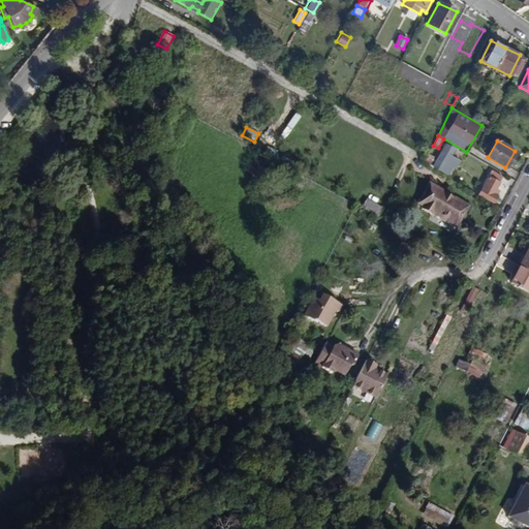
[(452,168),(457,159),(450,156),(455,150),(446,145),(437,159),(433,167),(447,176),(452,168)]
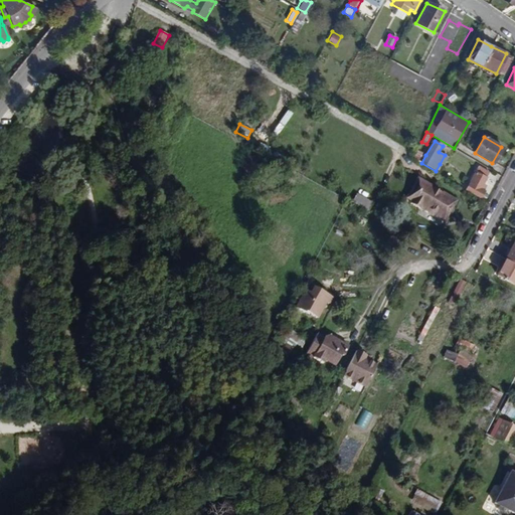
[(420,164),(421,163),(425,155),(421,153),(416,161),(420,164)]
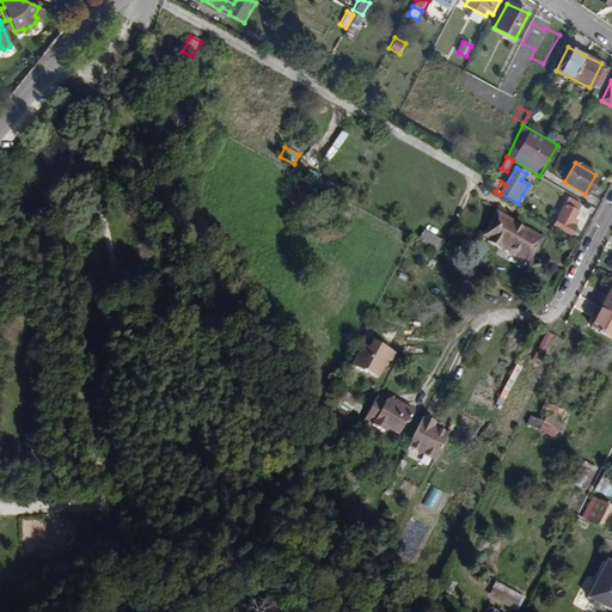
[(571,222),(574,218),(582,204),(569,197),(554,225),(570,236),(576,226),(571,222)]
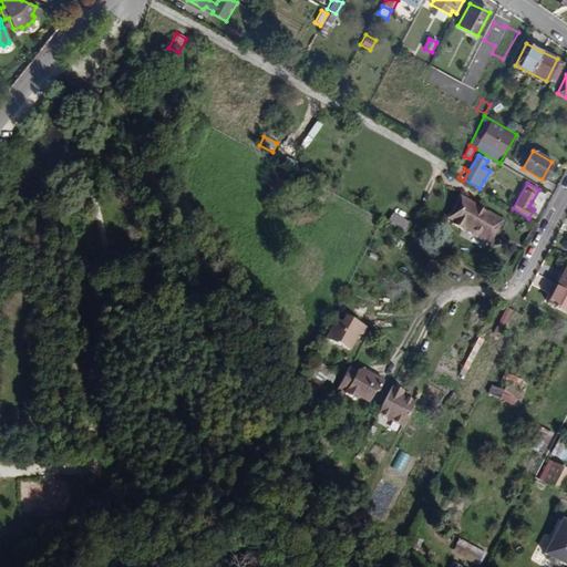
[(447,219),(453,223),(464,202),(459,198),(447,219)]
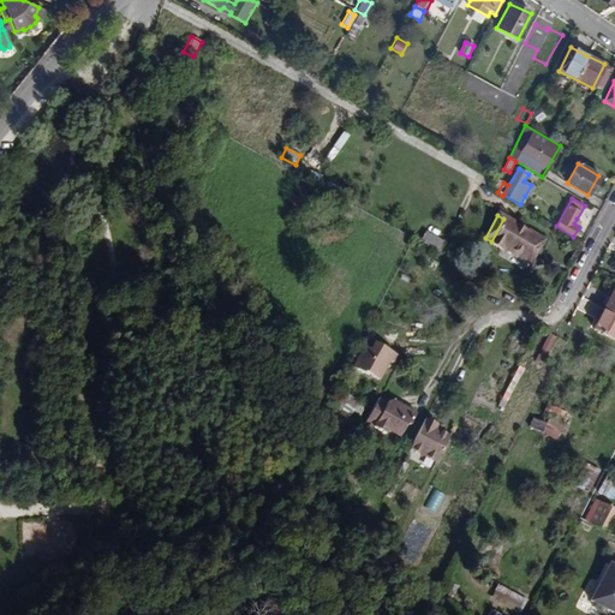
[(532,249),(538,238),(503,219),(491,242),(490,244),(501,250),(502,248),(529,263),(535,251),(532,249)]
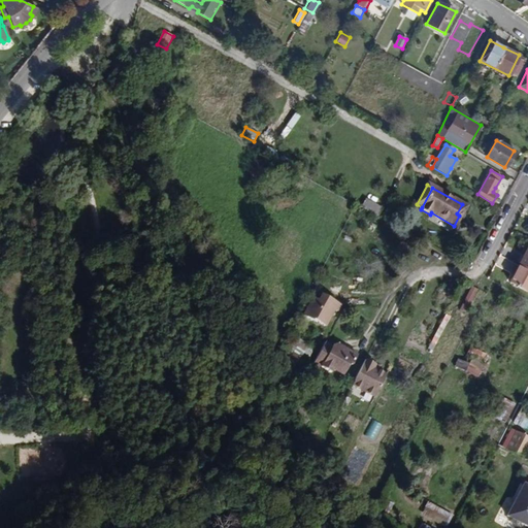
[(362,207),(378,216),(383,207),(366,199),(362,207)]
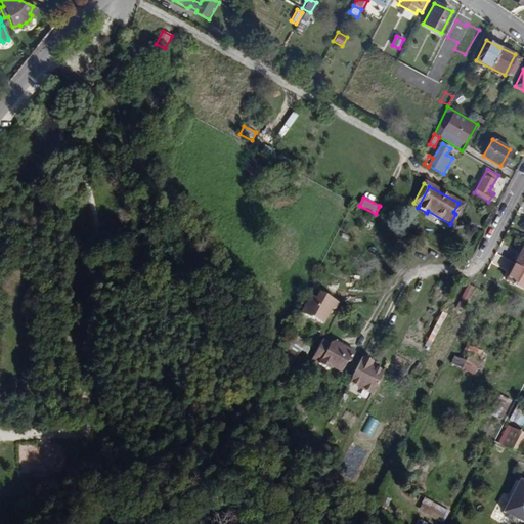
[(453,212),(455,214),(462,204),(459,203),(453,212)]
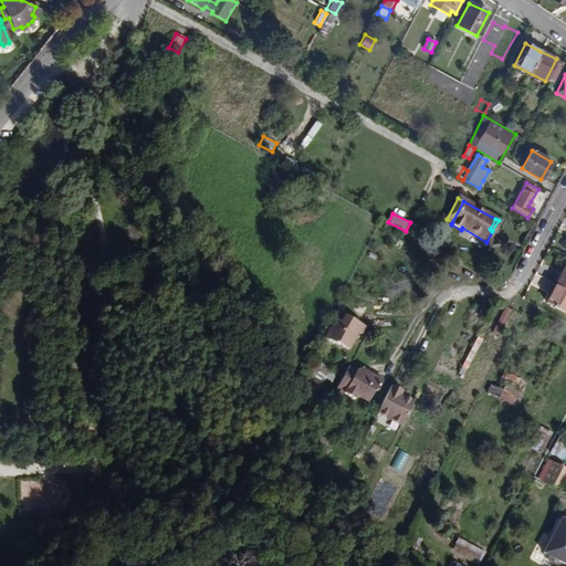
[(556,284),(565,289),(565,266),(556,284)]
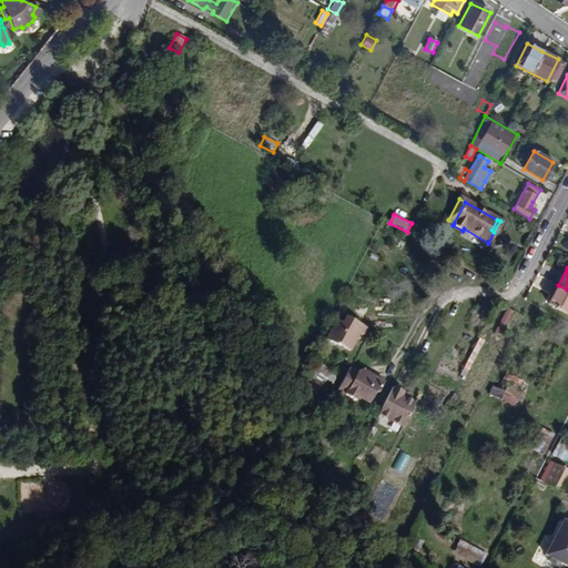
[(548,304),(567,314),(567,290),(558,285),(548,304)]
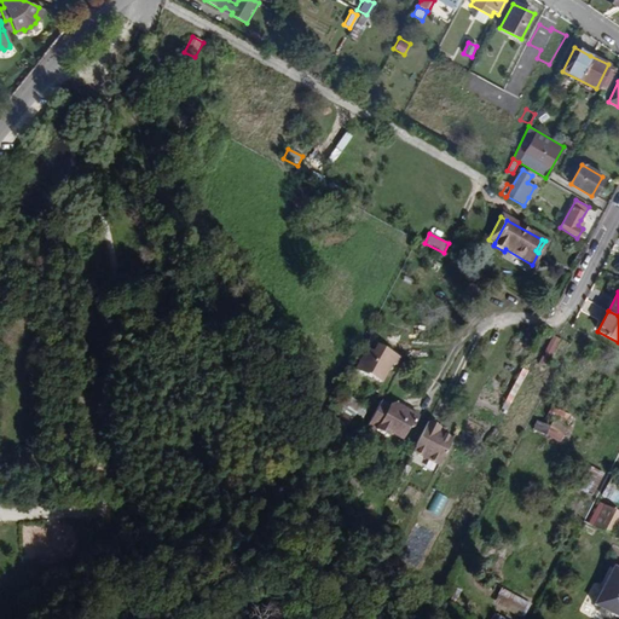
[(548,368),(559,339),(549,335),(538,364),(548,368)]
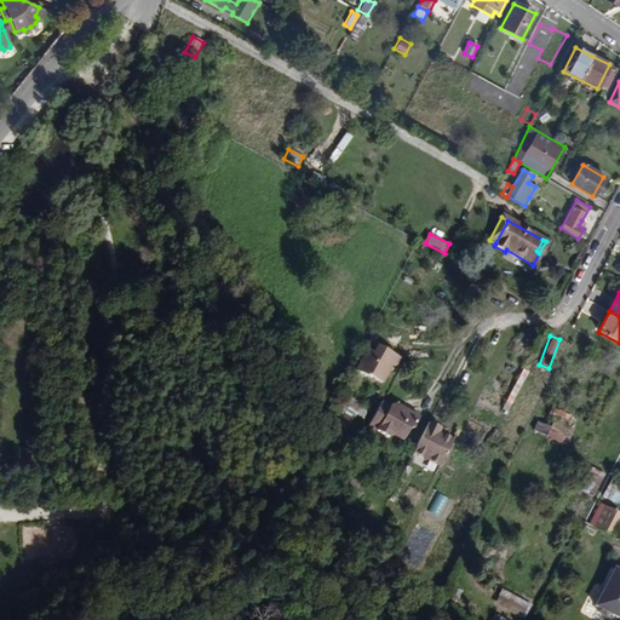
[(394,368),(399,357),(372,345),(368,352),(365,350),(355,371),(380,383),(389,367),(394,368)]
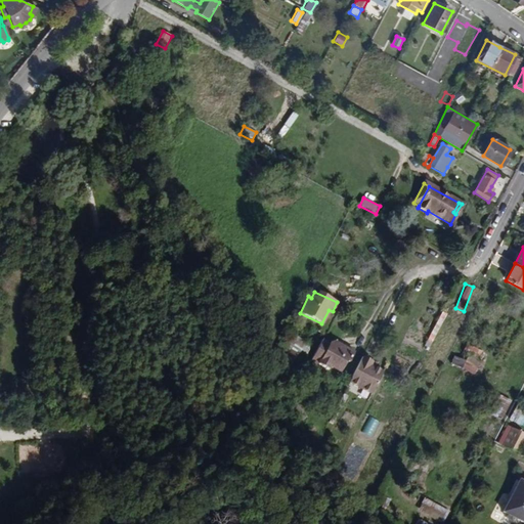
[(332,345),(324,341),(313,362),(331,372),(333,368),(343,374),(349,362),(352,363),(357,354),(345,348),(344,350),(341,348),(338,344),(333,344),(332,345)]
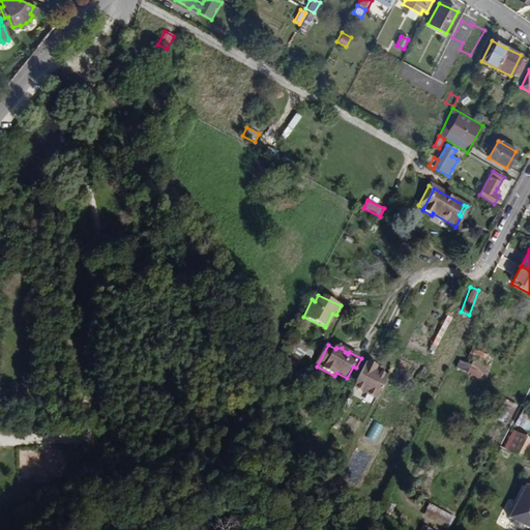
[(465,373),(480,379),(489,355),(473,349),(465,373)]
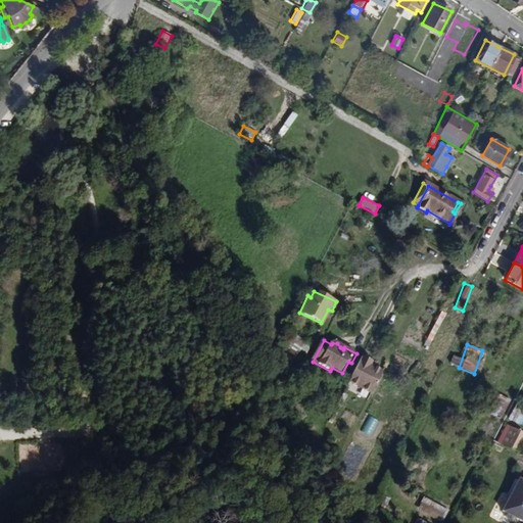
[(282,366),(289,370),(299,355),(292,350),(282,366)]
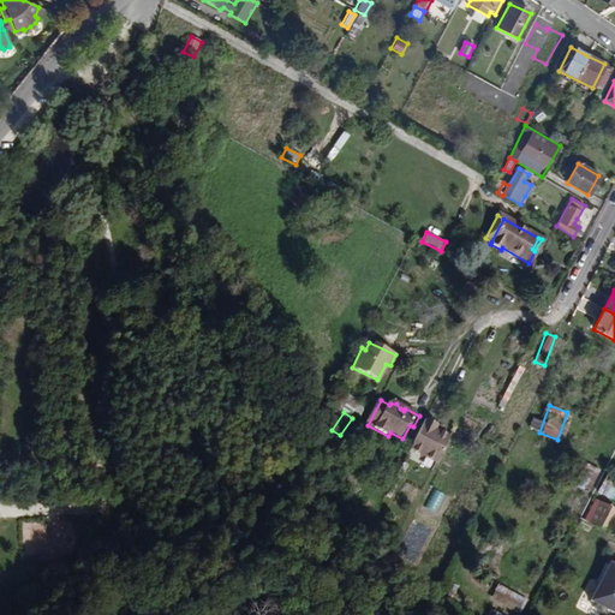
[(527,429),(538,433),(543,422),(531,418),(527,429)]
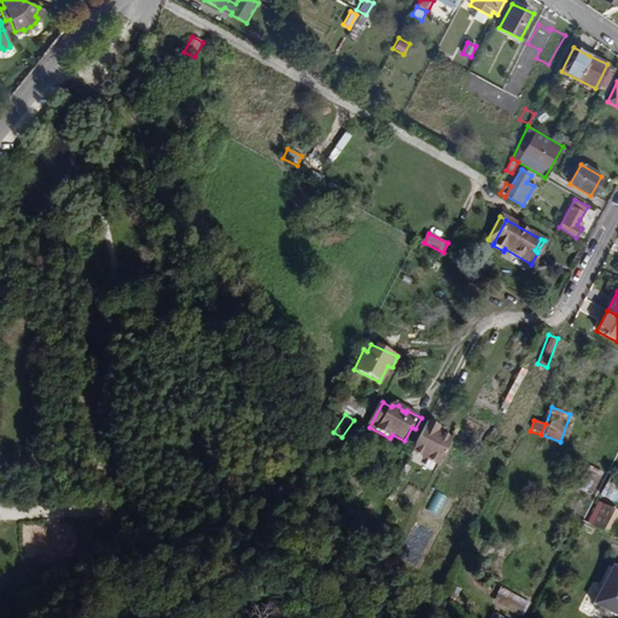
[(427,421),(412,450),(438,464),(452,438),(437,431),(439,427),(427,421)]
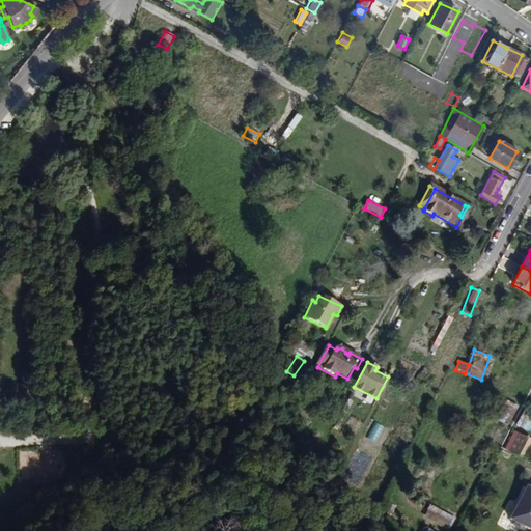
[(364,421),(369,413),(356,403),(351,413),(364,421)]
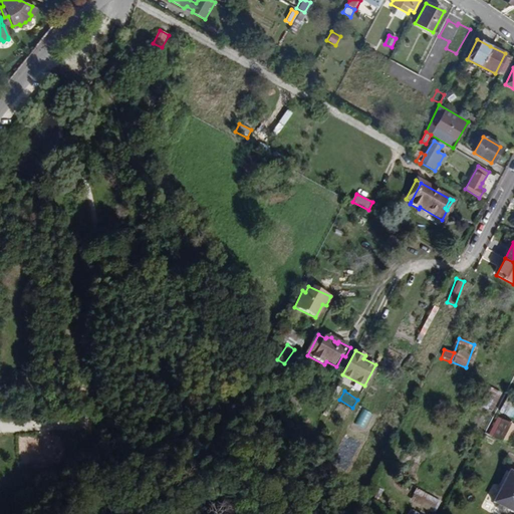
[(513,438),(513,425),(497,417),(488,435),(510,446),(513,438)]
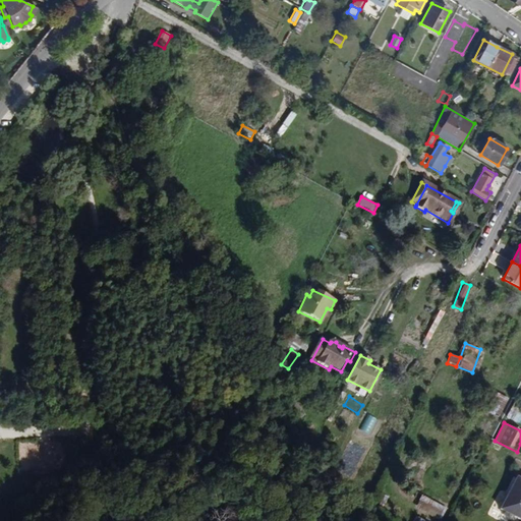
[(520,520),(520,479),(517,478),(500,510),(502,511),(503,515),(508,518),(512,516),(520,520)]
